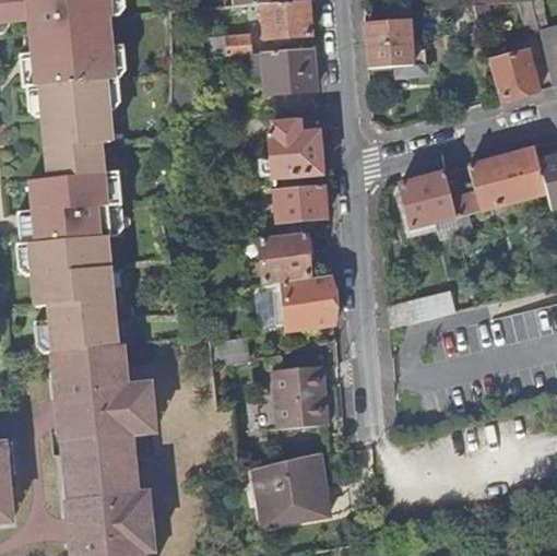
[(51,349),(51,352),(119,344),(110,236),(113,235),(107,200),(103,169),(98,140),(110,138),(107,106),(106,75),(114,75),(111,40),(109,14),(113,14),(113,11),(111,0),(0,0),(0,18),(8,18),(15,16),(27,18),(28,20),(32,51),(35,83),(38,83),(42,114),(48,176),(27,179),(31,209),(34,239),(30,239),(33,272),(35,304),(46,303),(47,317),(51,349)]
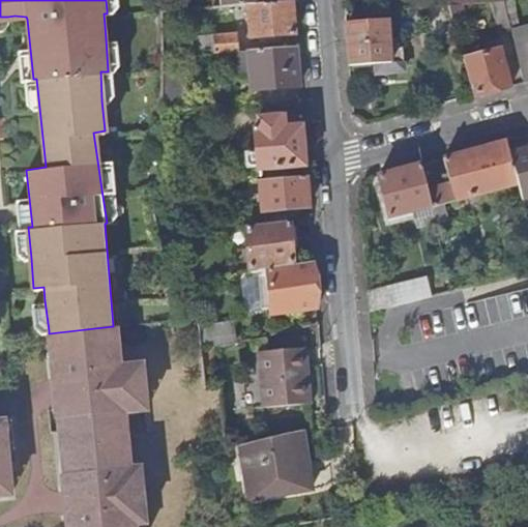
[(106,0),(107,10),(112,10),(119,2),(119,0),(106,0)]
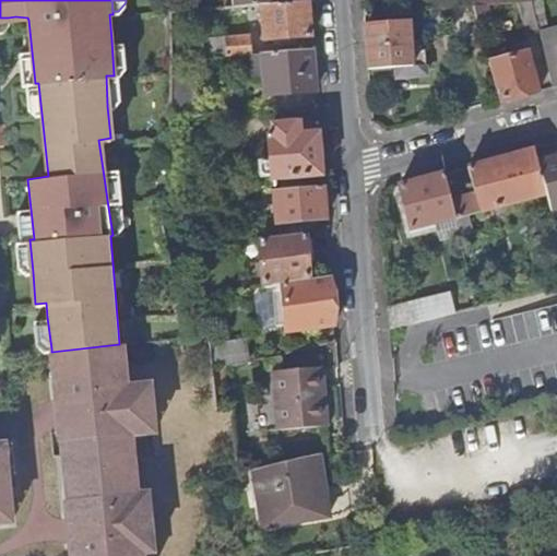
[(291,37),(312,36),(309,0),(295,0),(281,1),(239,4),(240,14),(258,12),(258,10),(264,10),(265,39),(272,39),(272,44),(280,44),(280,38),(283,37),(291,37)]
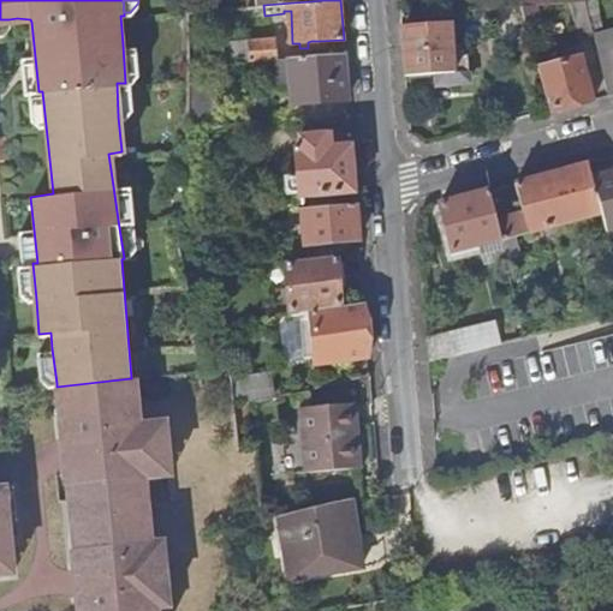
[(594,31),(587,0),(571,1),(578,33),(594,31)]
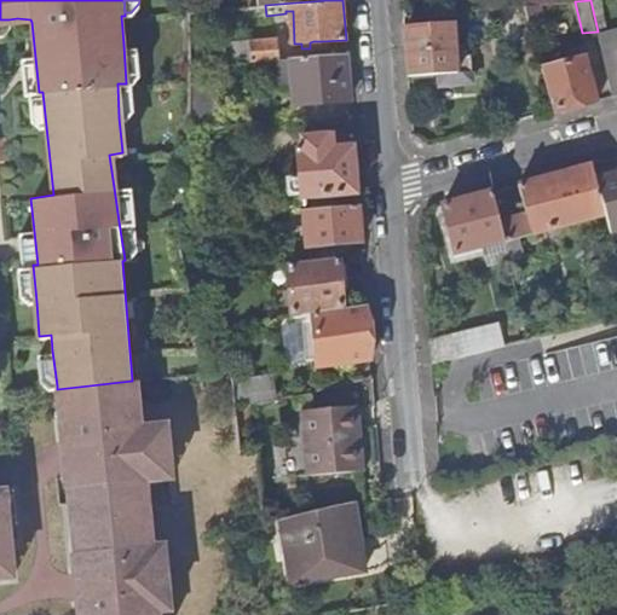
[(456,24),(407,27),(410,76),(440,74),(442,83),(474,82),(472,56),(466,56),(465,47),(457,47),(456,24)]
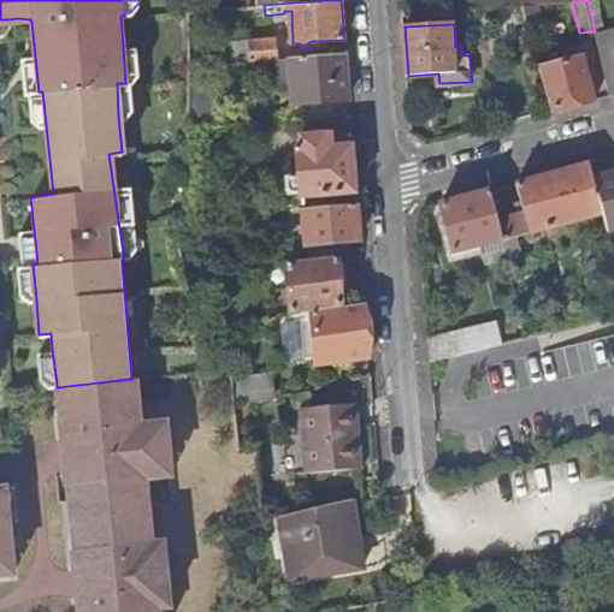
[(596,35),(610,95),(613,94),(613,30),(596,35)]
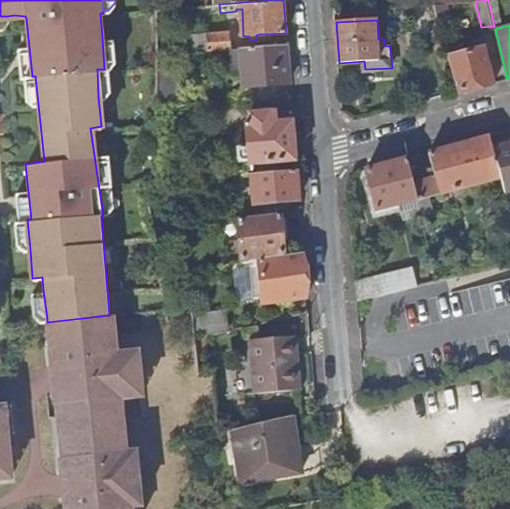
[(200,51),(231,49),(230,31),(199,33),(200,51)]
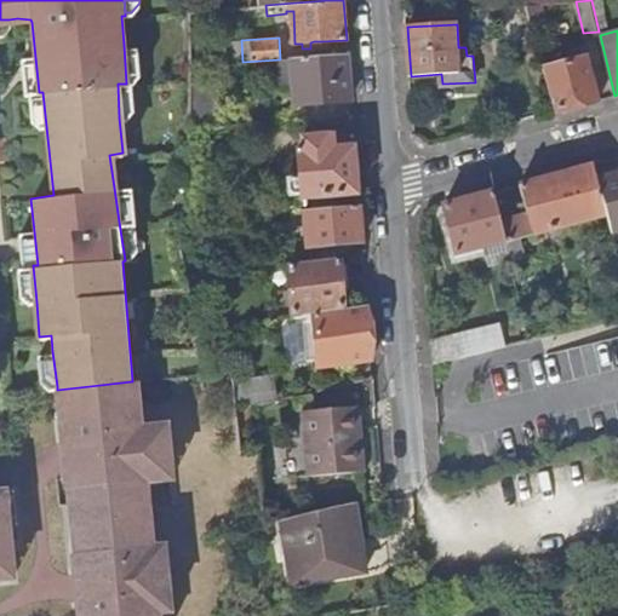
[(135,45),(124,45),(126,84),(127,82),(131,82),(137,74),(135,45)]
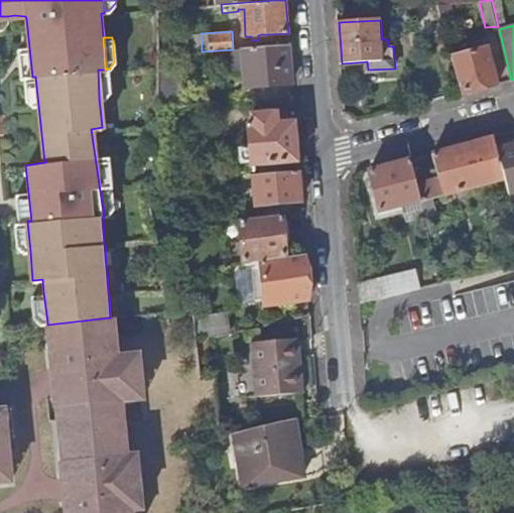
[(246,85),(292,82),(289,45),(244,48),(245,62),(246,75),(246,85)]
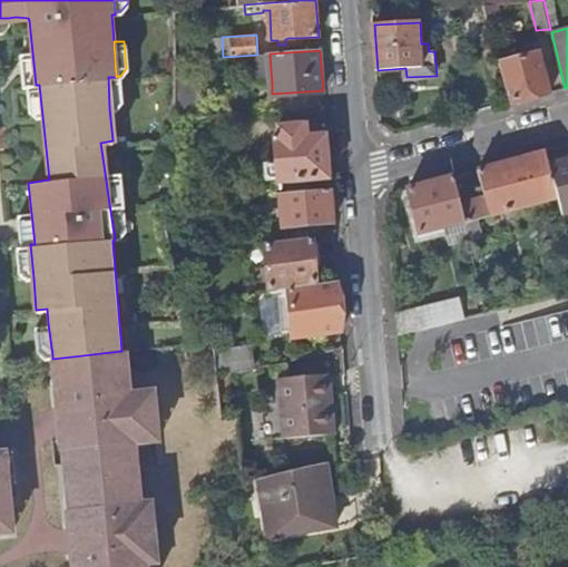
[(22,86),(27,86),(36,85),(32,52),(19,54),(22,86)]
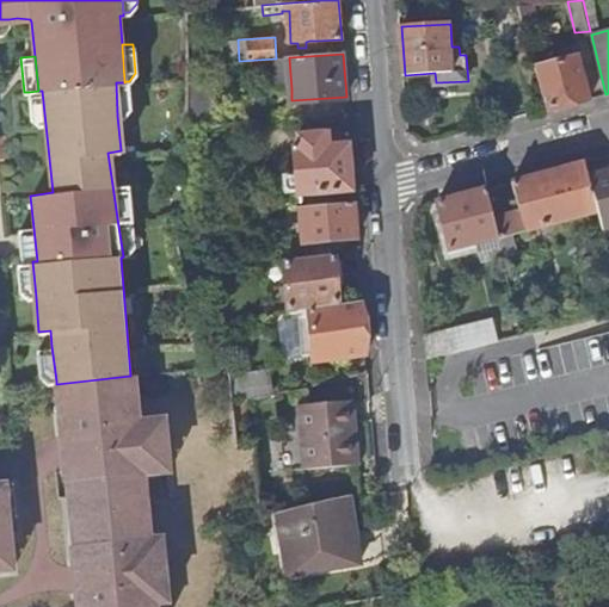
[(536,67),(547,110),(590,98),(579,56),(536,67)]
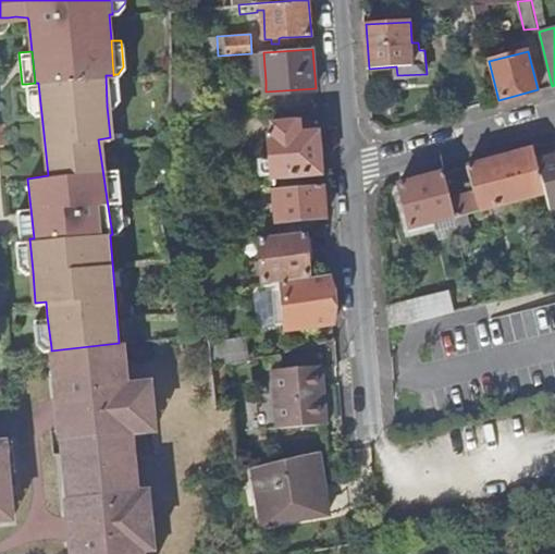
[(114,74),(113,75),(106,75),(107,106),(110,106),(115,100),(114,74)]
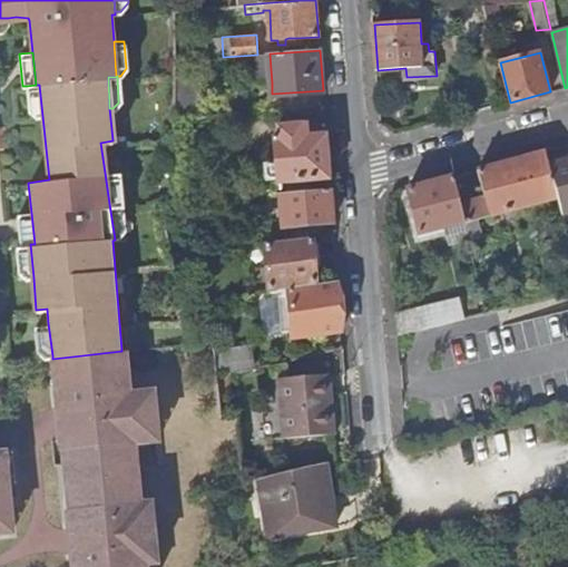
[(176,117),(204,115),(204,79),(176,80),(176,117)]
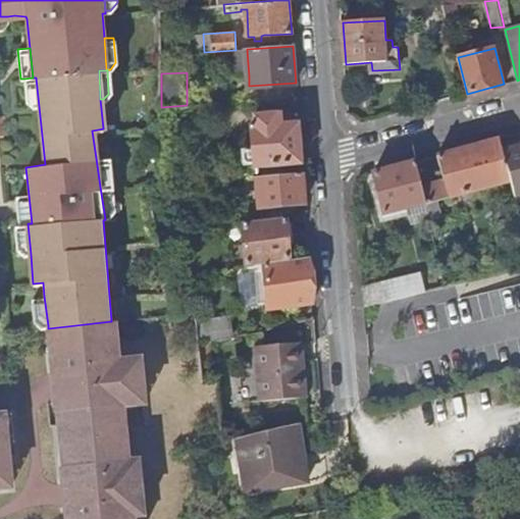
[(34,107),(39,106),(36,78),(33,78),(24,79),(27,101),(34,107)]
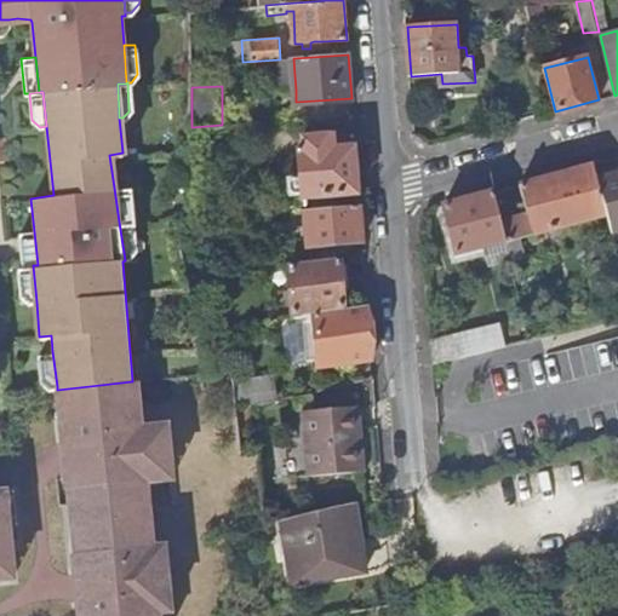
[(303,196),(360,193),(355,144),(335,145),(333,133),(303,136),(304,148),(298,148),(303,196)]
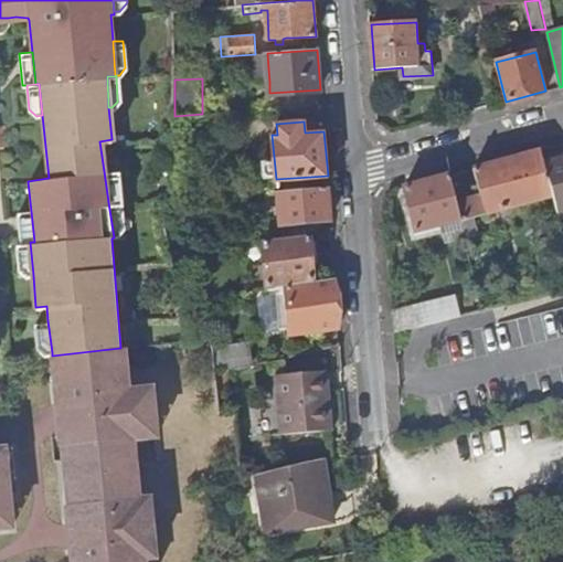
[(457,201),(461,219),(553,194),(544,162),(541,149),(475,167),(481,194),(457,201)]
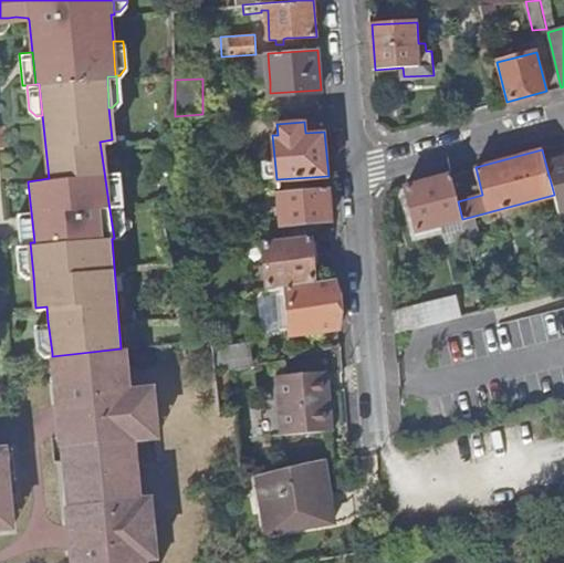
[(563,158),(545,163),(554,195),(559,212),(563,211),(563,158)]
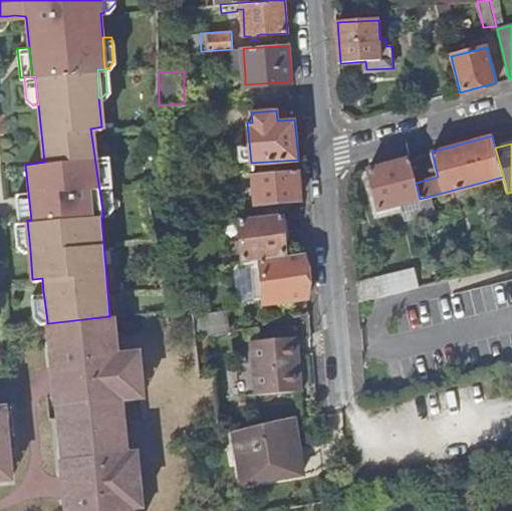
[(105,154),(94,156),(98,184),(109,182),(105,154)]
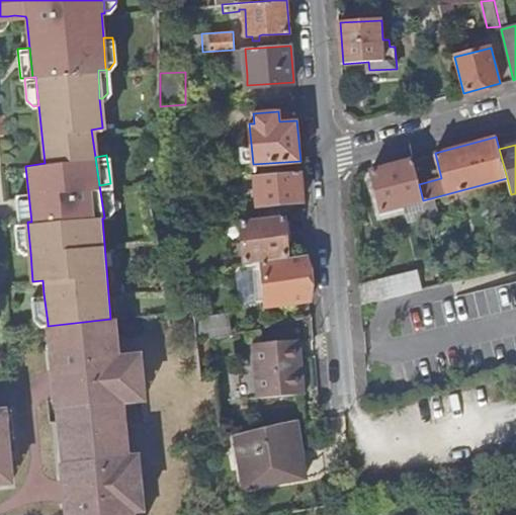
[(412,159),(370,169),(381,210),(422,200),(423,200),(419,184),(412,159)]
